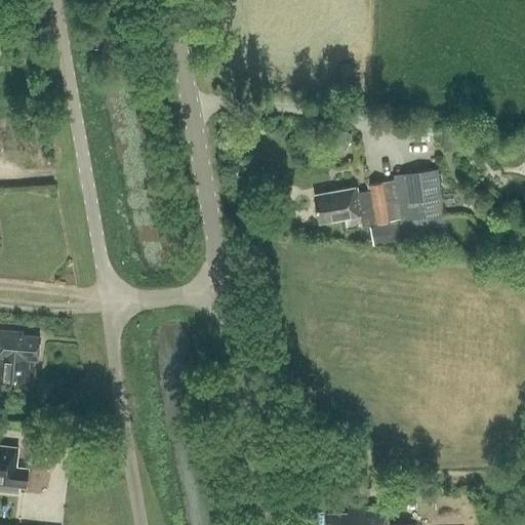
[(443,127),(444,150),(466,149),(465,126),(443,127)]
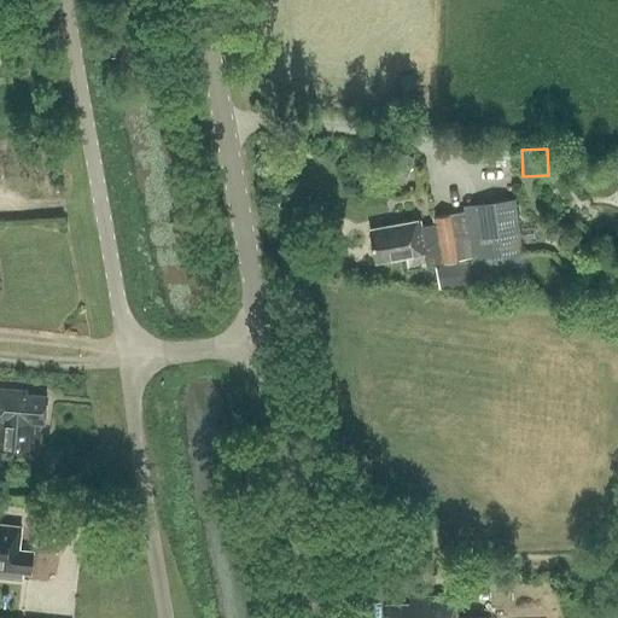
[(429,266),(461,261),(472,258),(465,214),(454,216),(453,215),(435,219),(436,226),(421,228),(420,222),(371,231),(377,262),(426,254),(429,266)]
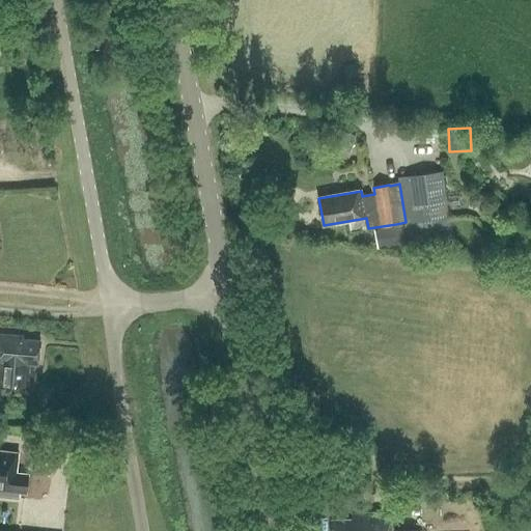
[(392,245),(407,242),(403,225),(389,227),(392,245)]
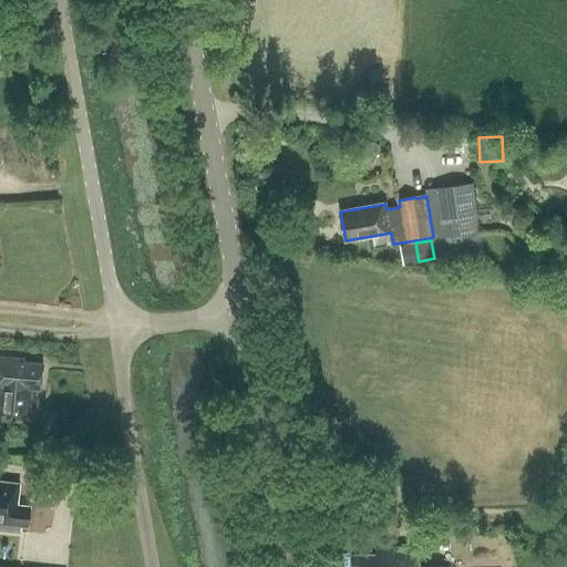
[(0,356),(0,385),(2,387),(0,410),(31,413),(33,389),(42,390),(44,364),(27,362),(27,359),(0,356)]
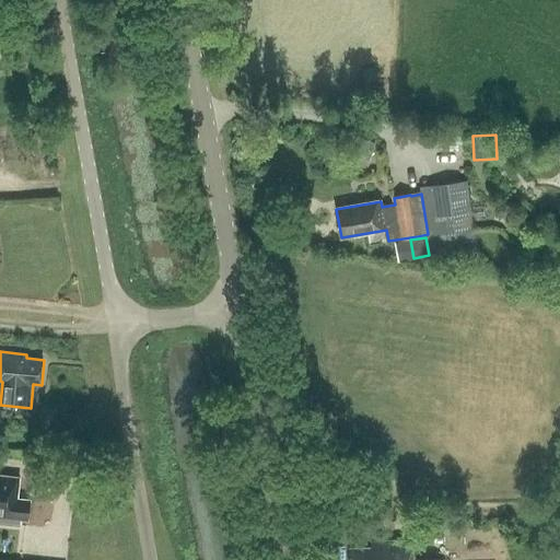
[(0,476),(0,523),(20,526),(21,520),(28,520),(30,500),(18,499),(20,478),(0,476)]
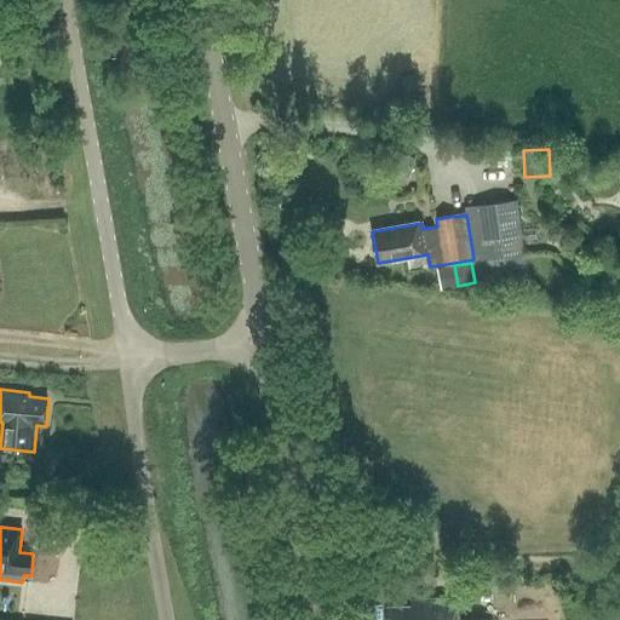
[(457,619),(457,600),(413,600),(413,606),(389,607),(389,619),(457,619)]
